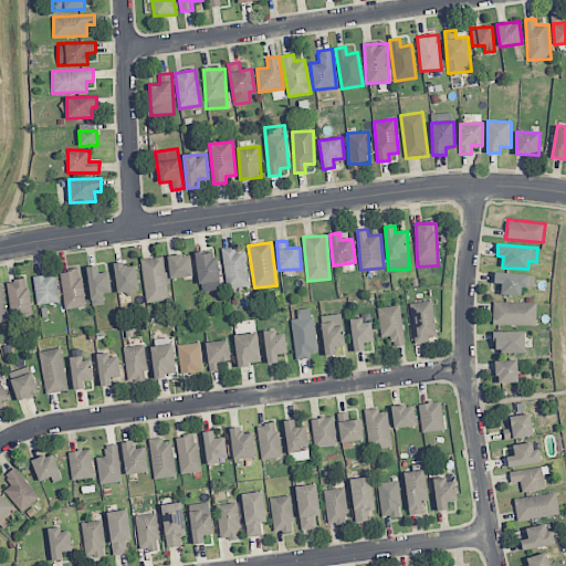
[(245,248),(222,250),(226,289),(249,286),(245,248)]
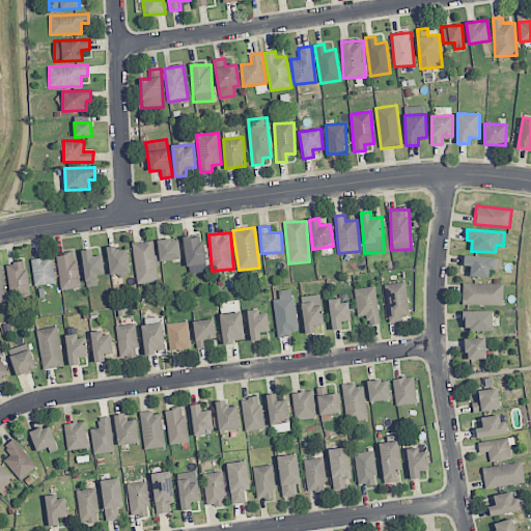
[(205,273),(203,234),(185,235),(186,274),(205,273)]
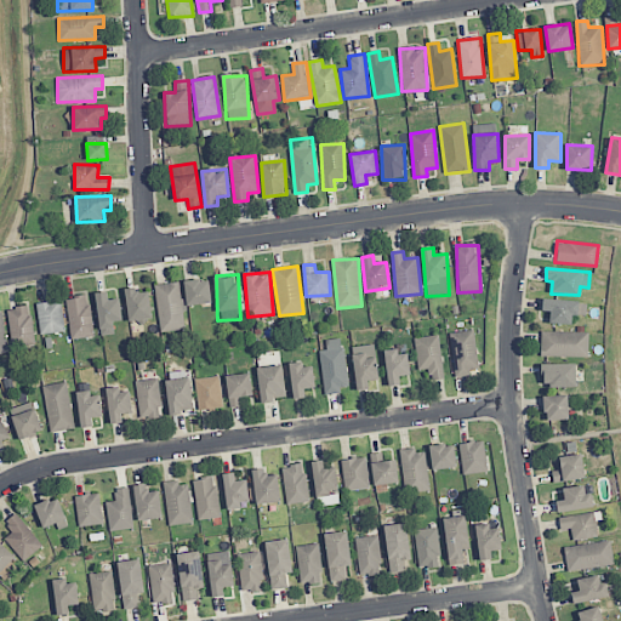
[(211,303),(209,279),(184,281),(187,306),(211,303)]
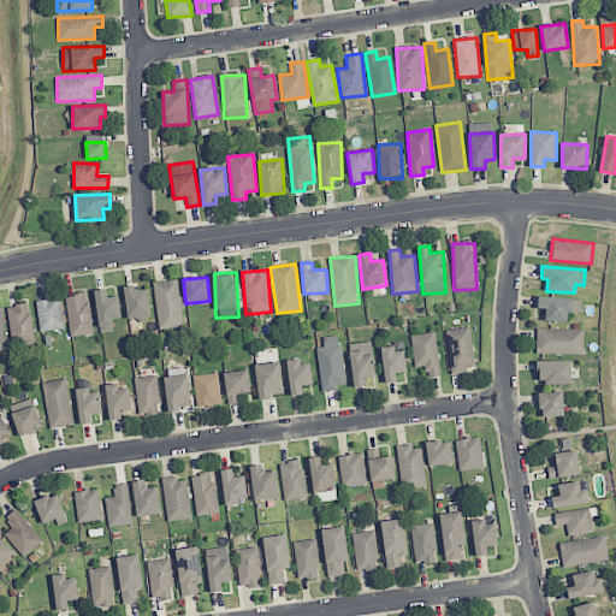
[(158,329),(183,327),(182,309),(179,280),(154,282),(158,329)]
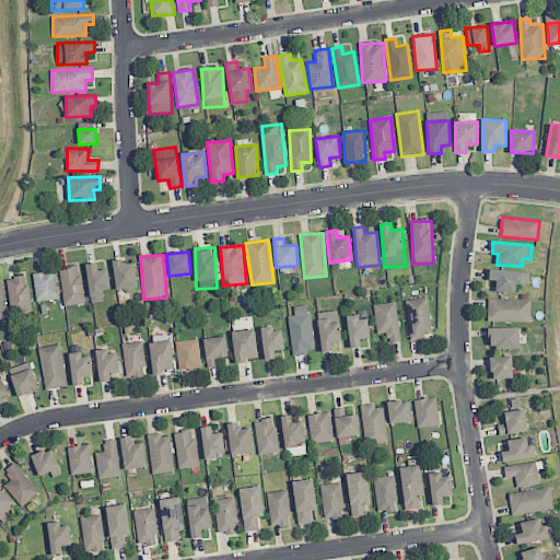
[(114,259),(115,290),(137,289),(135,263),(126,264),(125,259),(114,259)]
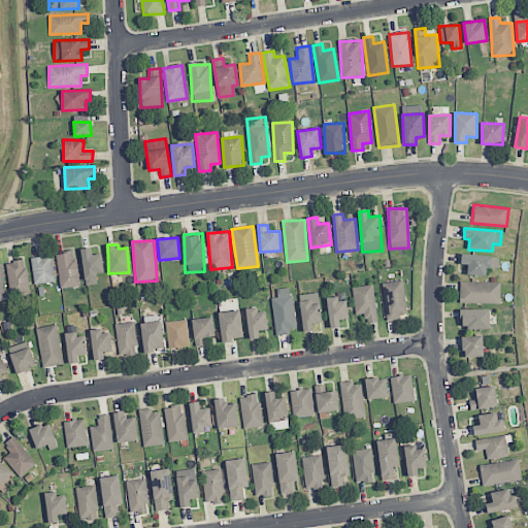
[(96,273),(104,272),(101,254),(92,255),(91,248),(80,250),(87,286),(98,284),(96,273)]
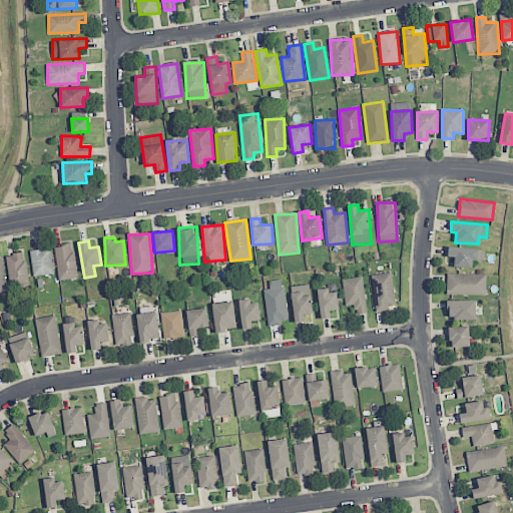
[(57,280),(75,280),(74,244),(55,245),(57,280)]
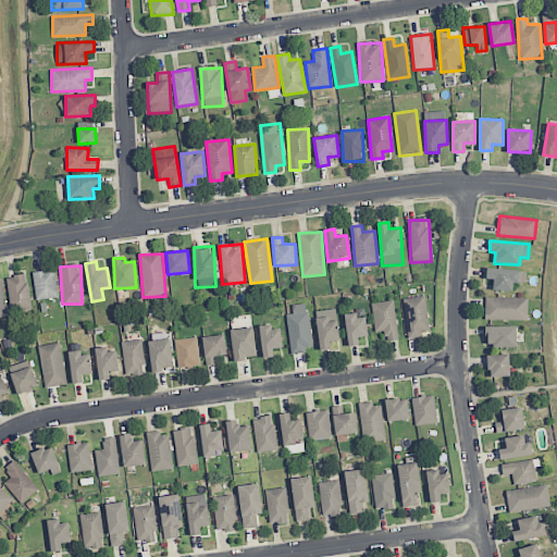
[(32,273),(36,300),(59,297),(54,269),(32,273)]
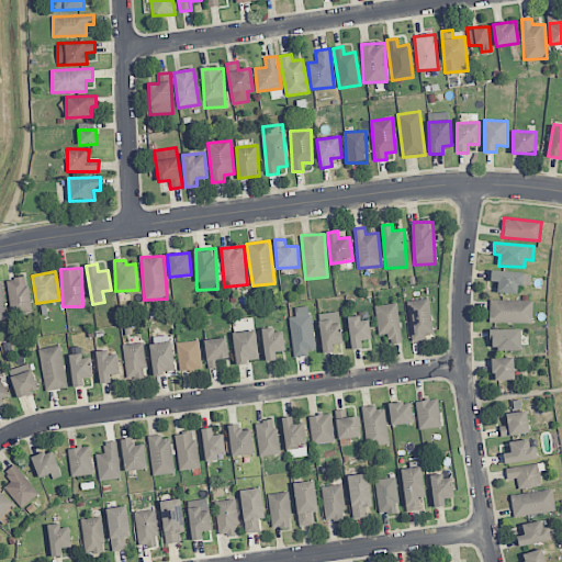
[(517,293),(518,285),(530,285),(530,272),(491,271),(491,281),(498,282),(497,293),(517,293)]
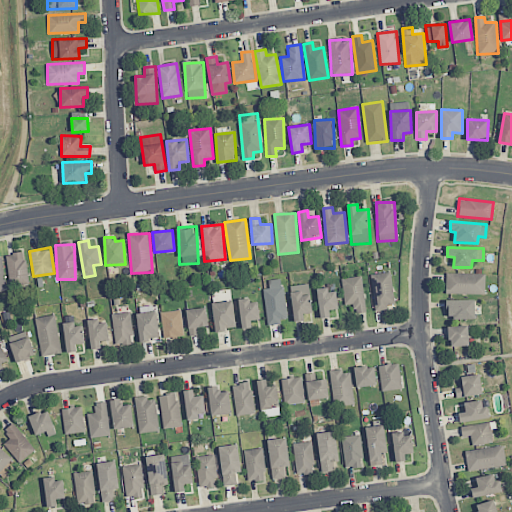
[(28,284),(25,252),(6,254),(10,286),(28,284)]
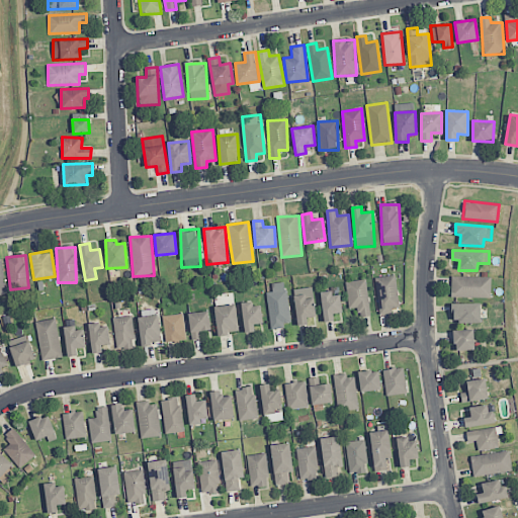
[(393,308),(399,308),(396,275),(375,277),(378,315),(394,313),(393,308)]
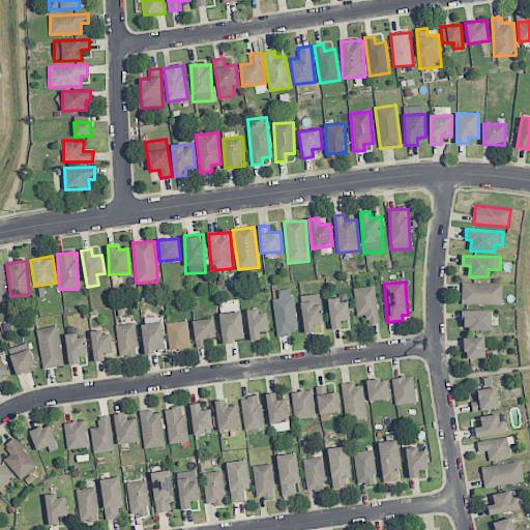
[(502,284),(462,283),(462,303),(502,304),(502,284)]
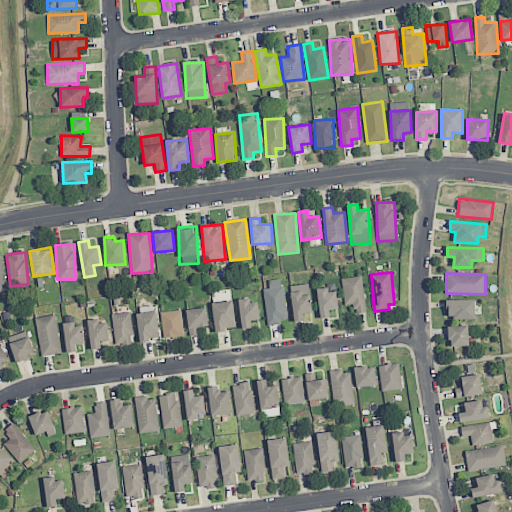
[(344,305),(353,304),(354,313),(365,312),(362,276),(342,278),(344,305)]
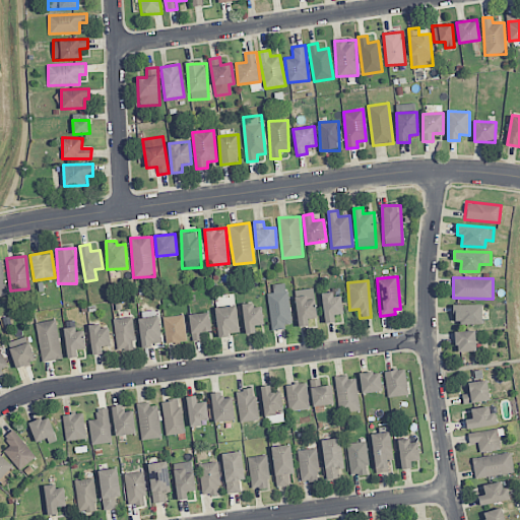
[(268,294),(271,328),(290,326),(287,283),(275,283),(276,293),(268,294)]
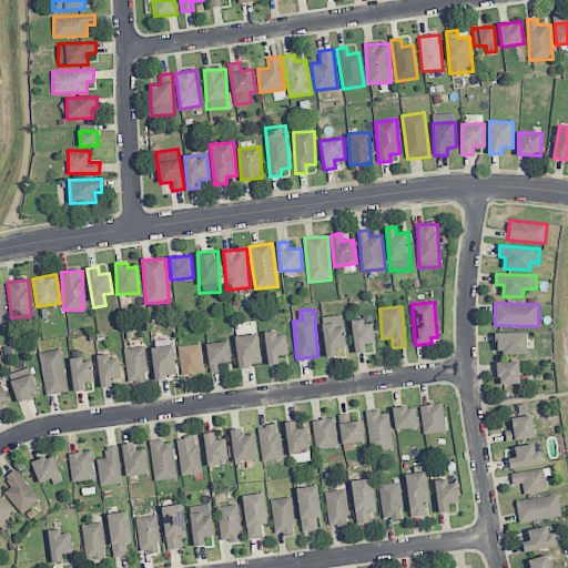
[(323,316),(325,356),(337,355),(336,348),(345,347),(344,315),(323,316)]
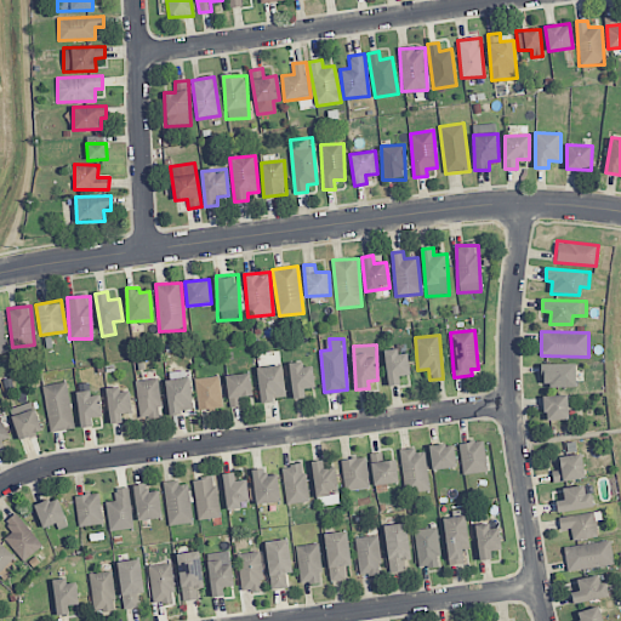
[(383,353),(389,387),(400,385),(399,376),(410,375),(406,349),(383,353)]
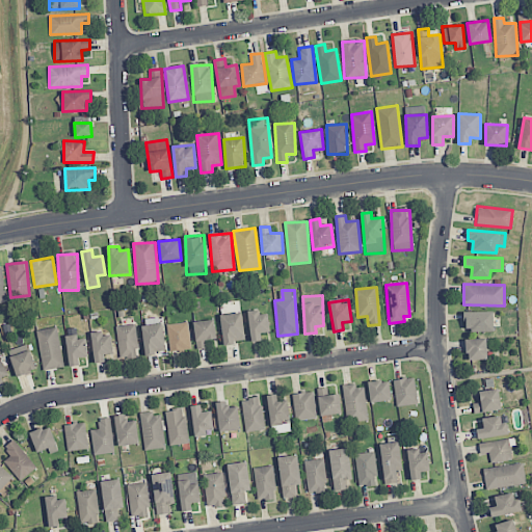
[(267,311),(248,313),(251,342),(261,341),(261,333),(270,331),(267,311)]
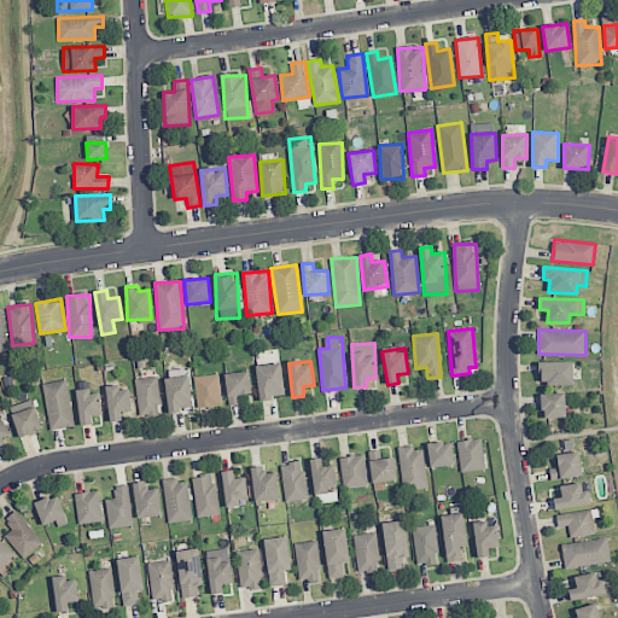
[(573,362),(540,362),(541,385),(573,384),(573,362)]
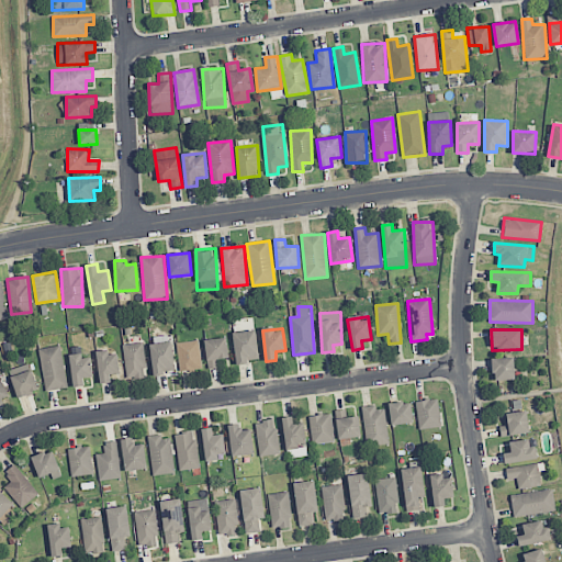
[(259,361),(256,330),(233,333),(236,363),(259,361)]
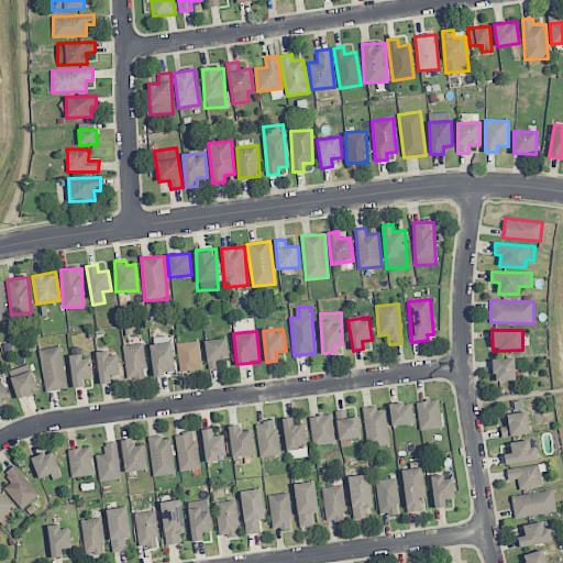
[(218,360),(229,359),(227,338),(206,340),(208,370),(219,368),(218,360)]
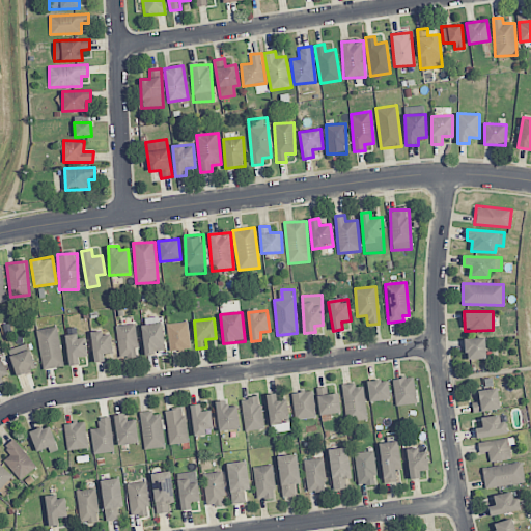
[(144,356),(157,354),(157,350),(165,350),(163,323),(141,325),(144,356)]
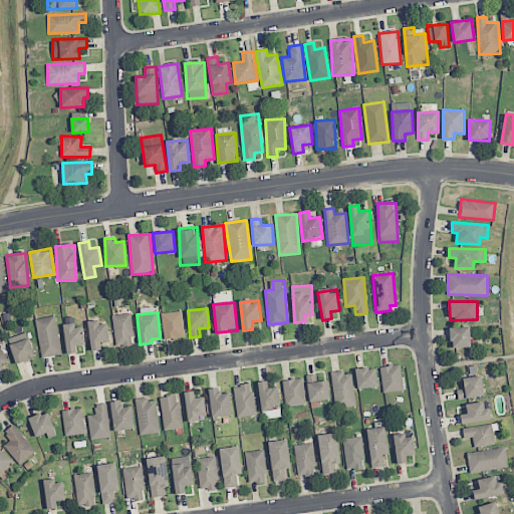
[(184,337),(183,312),(163,313),(164,338),(184,337)]
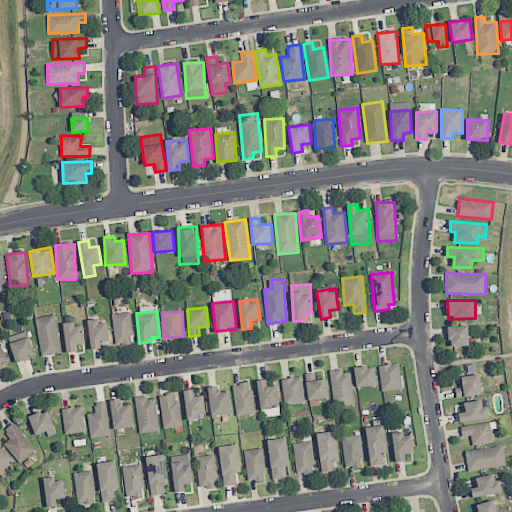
[(114,344),(133,344),(132,312),(113,313),(114,344)]
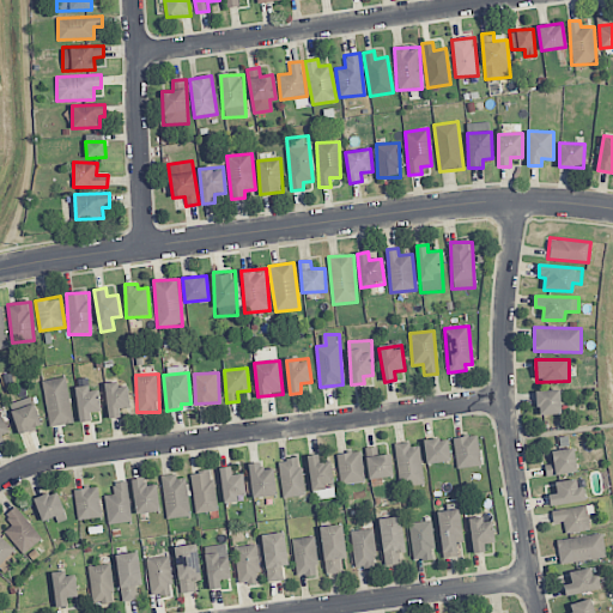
[(43,380),(48,426),(72,424),(67,377),(43,380)]
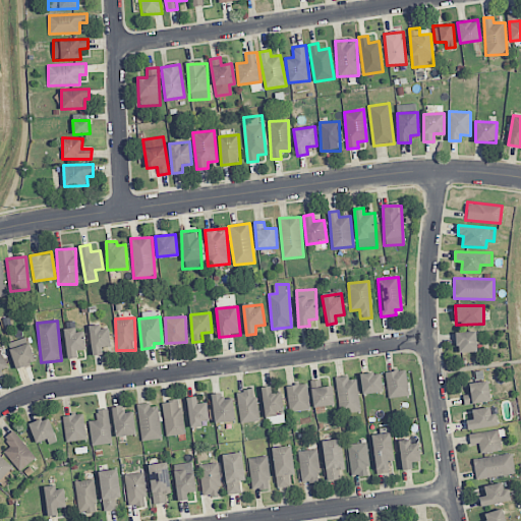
[(101,329),(100,325),(90,326),(92,355),(102,354),(102,347),(111,347),(109,328),(101,329)]
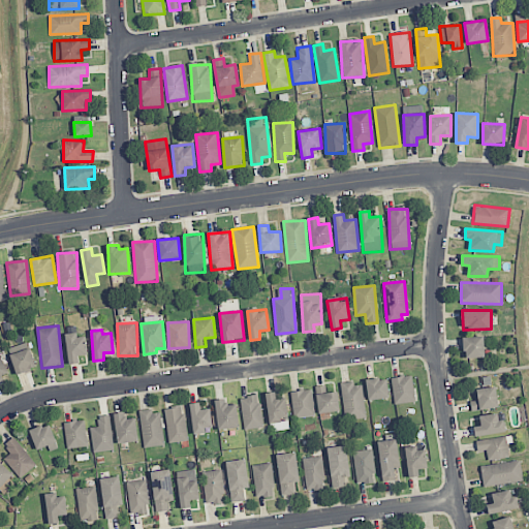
[(85,334),(65,336),(68,364),(79,363),(78,355),(87,354),(85,334)]
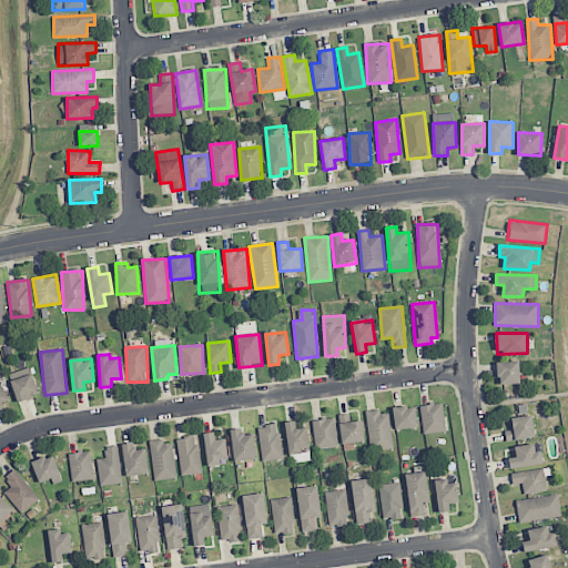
[(519,362),(497,362),(498,384),(520,384),(519,362)]
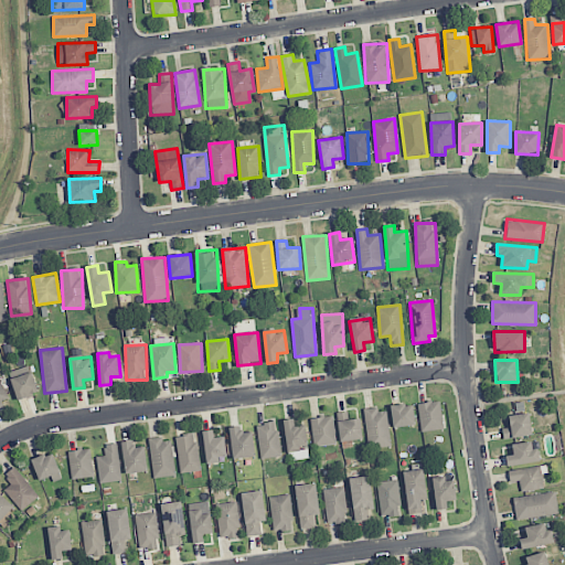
[(11,379),(18,400),(39,393),(32,372),(11,379)]
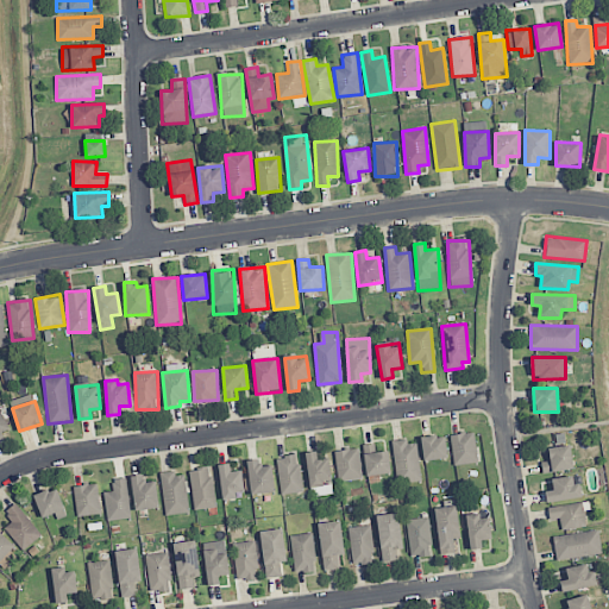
[(0,437),(11,432),(0,410),(0,437)]
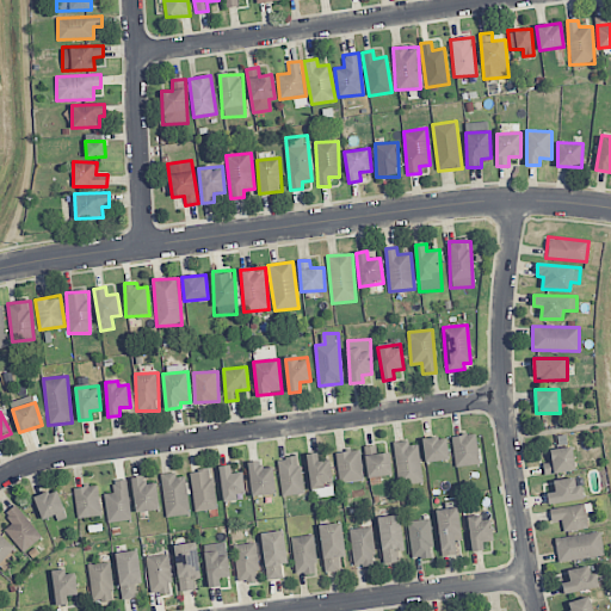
[(451,437),(456,468),(480,463),(475,433),(451,437)]
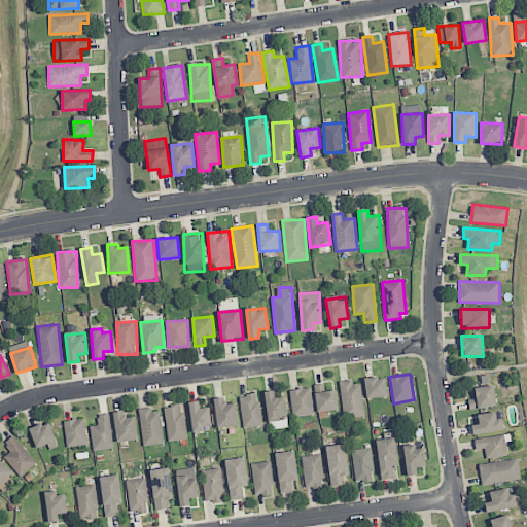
[(385,377),(364,379),(366,398),(387,397),(385,377)]
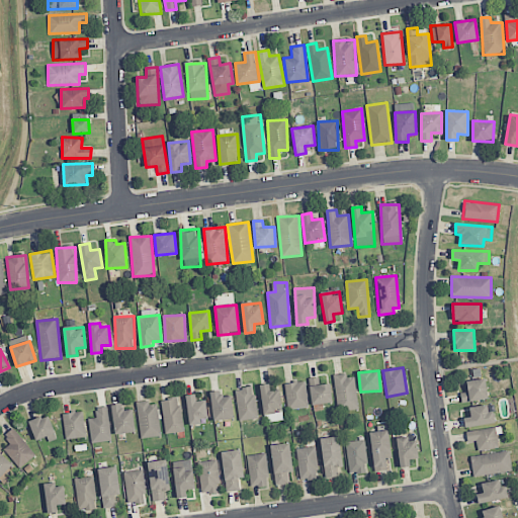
[(358,409),(354,373),(334,376),(337,411),(358,409)]
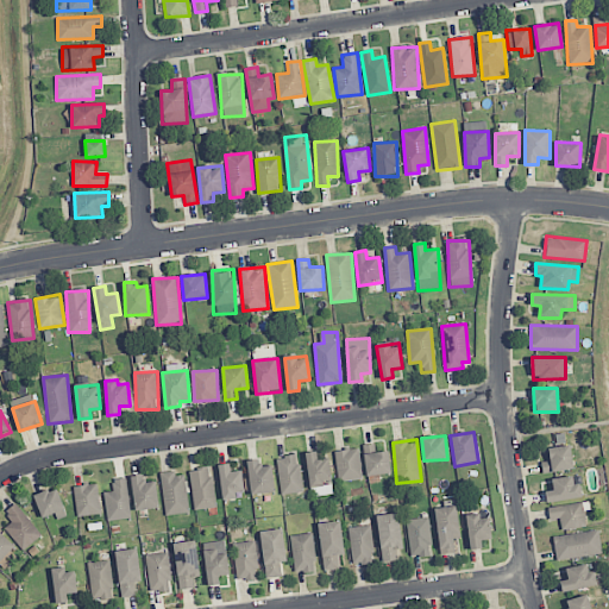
[(548,447),(550,462),(541,462),(542,472),(572,470),(571,446),(548,447)]
